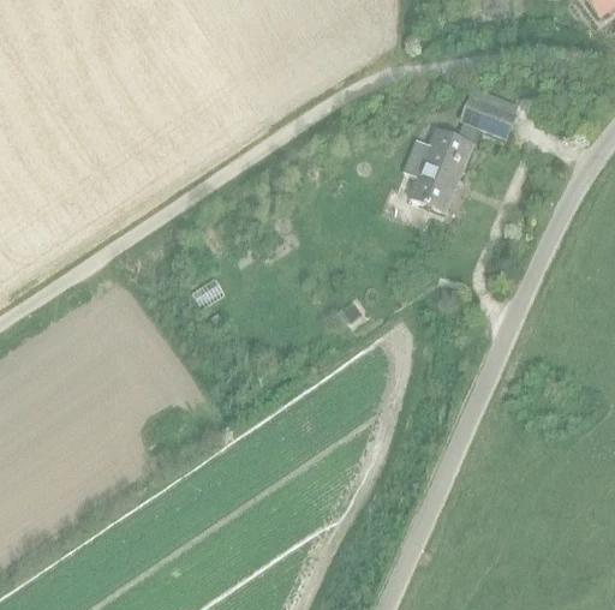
[(587,0),(599,16),(614,4),(614,0),(587,0)]
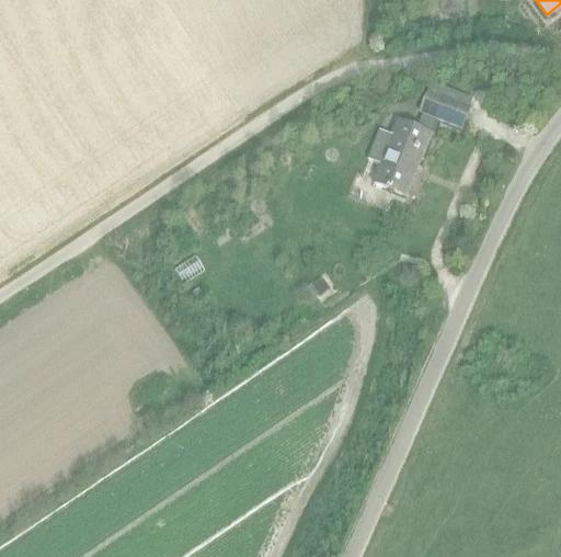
[(421,110),(461,126),(470,106),(430,89),(421,110)]
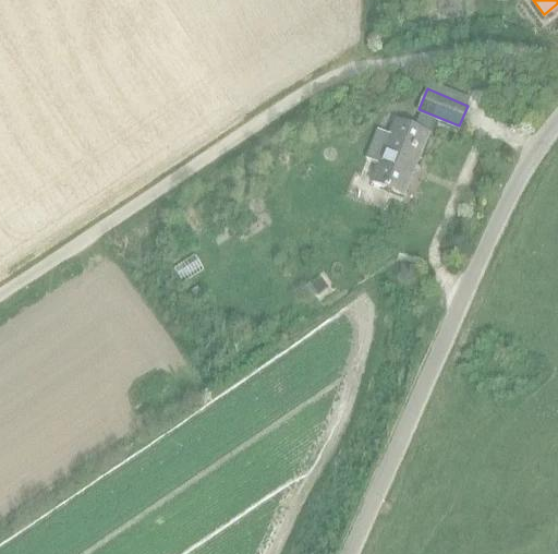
[(366,156),(378,161),(372,179),(404,193),(404,192),(404,191),(428,133),(428,132),(396,119),(390,133),(378,129),(366,156)]
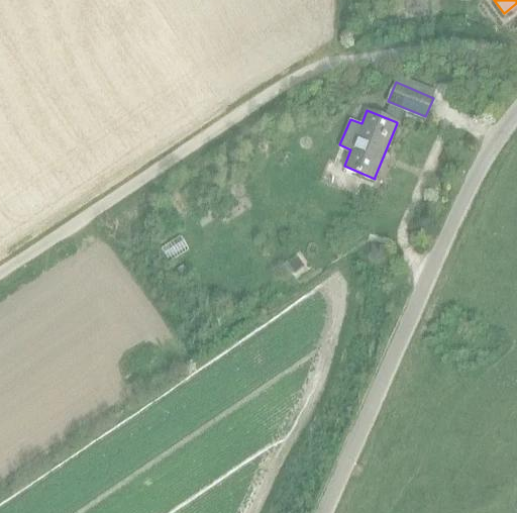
[(161,246),(168,257),(187,244),(181,234),(161,246)]
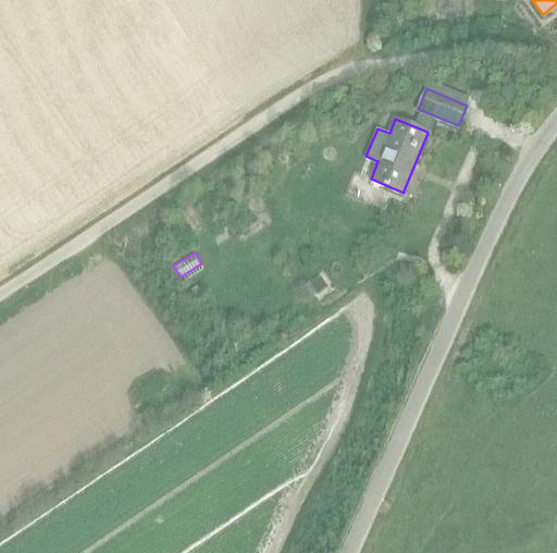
[(322,275),(312,283),(319,292),(329,284),(322,275)]
